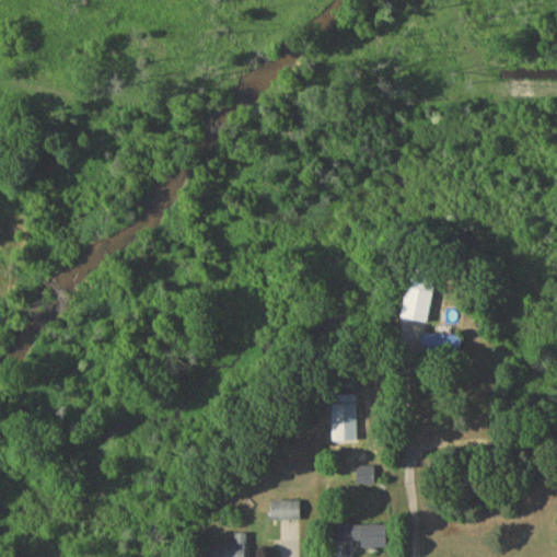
[(402,318),(428,323),(436,276),(410,271),(402,318)]
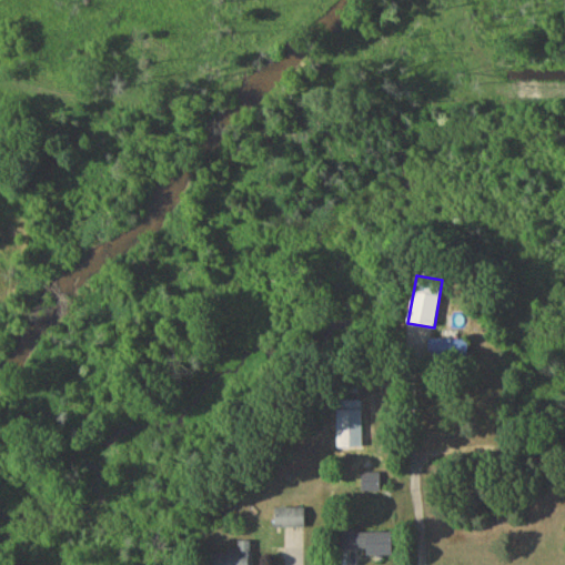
[(467,340),(430,340),(430,362),(467,362),(467,340)]
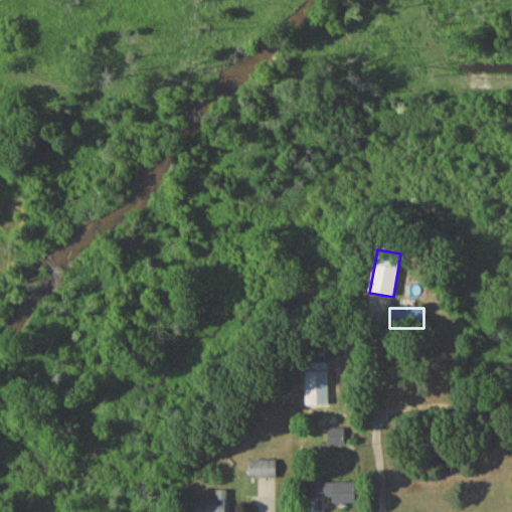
[(304,405),(327,405),(327,362),(304,362),(304,405)]
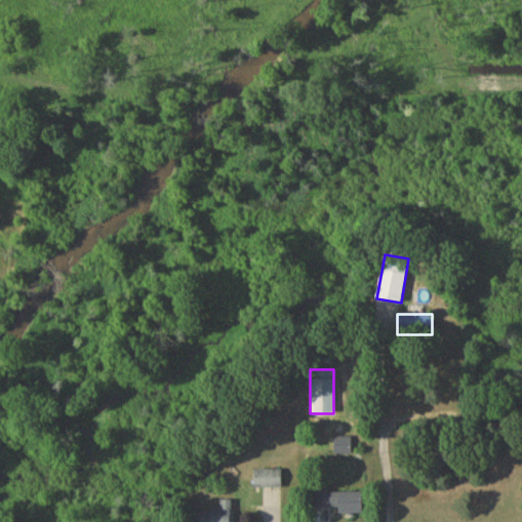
[(332,437),(332,454),(350,454),(350,437),(332,437)]
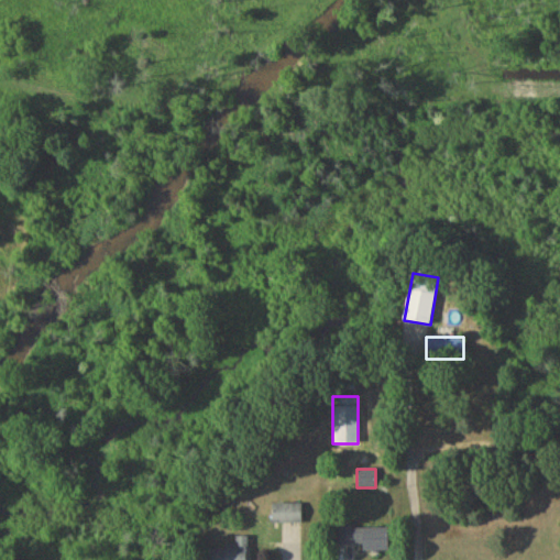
[(302,524),(302,504),(271,504),(271,524),(302,524)]
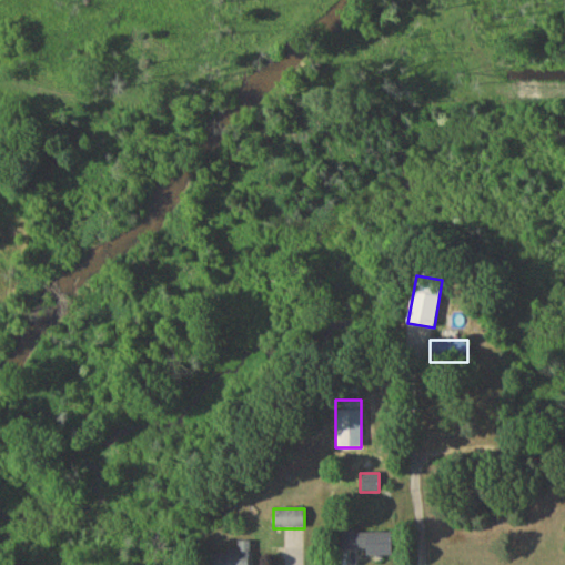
[(393,557),(393,532),(339,532),(339,552),(365,552),(365,557),(393,557)]
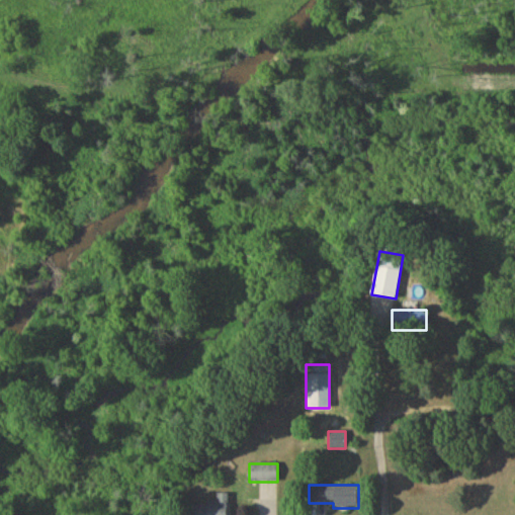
[(227,514),(228,494),(217,494),(217,501),(192,501),(192,514),(227,514)]
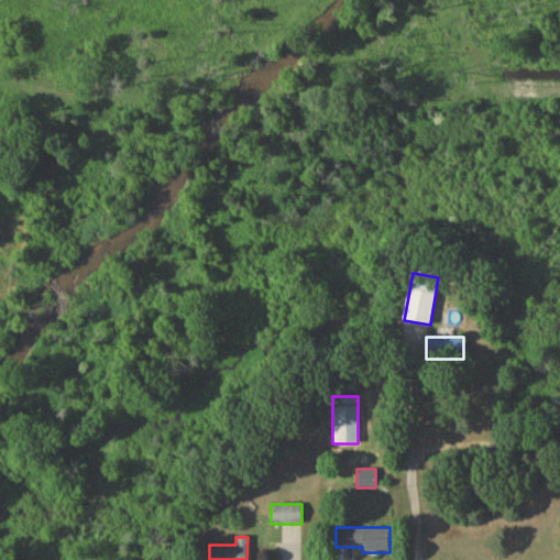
All buildings are outlined.
